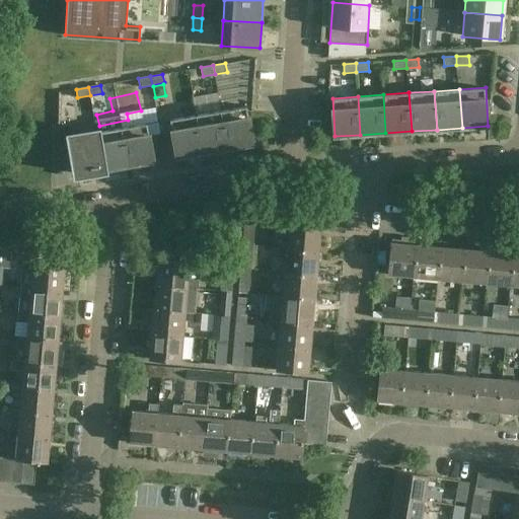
[(221,110),(228,148),(253,144),(247,105),(221,110)]
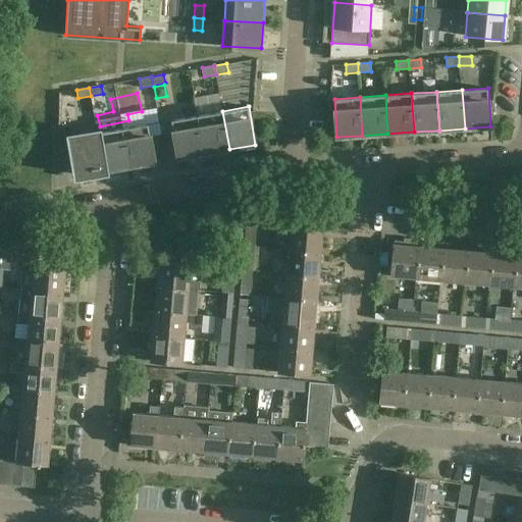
[(204,154),(229,149),(222,111),(197,115),(204,154)]
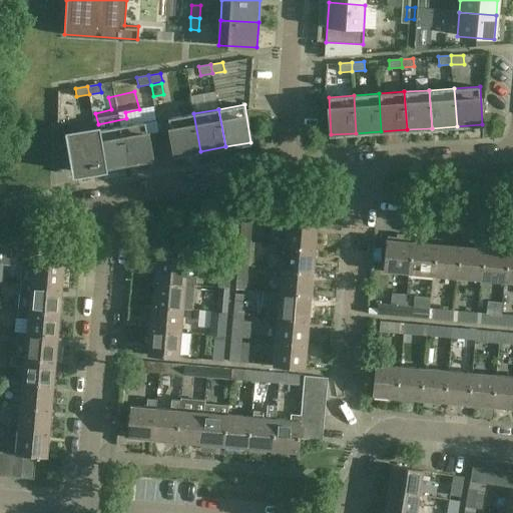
[(174,155),(200,151),(193,113),(168,117),(174,155)]
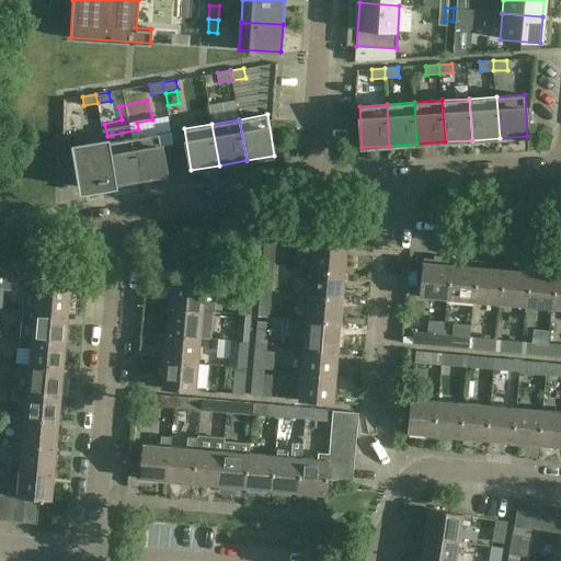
[(159,133),(132,137),(138,179),(167,174),(159,133)]
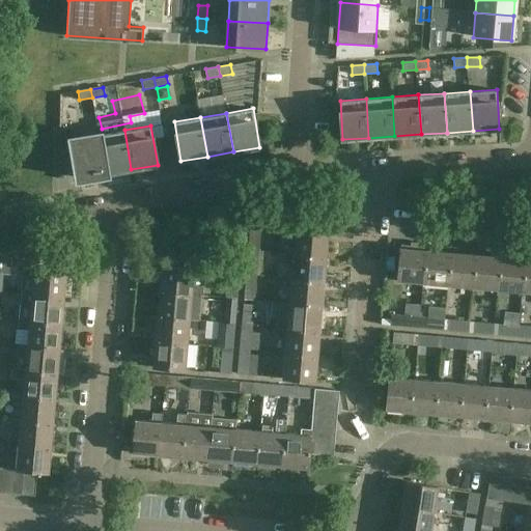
[(105,173),(131,169),(124,130),(99,135),(105,173)]
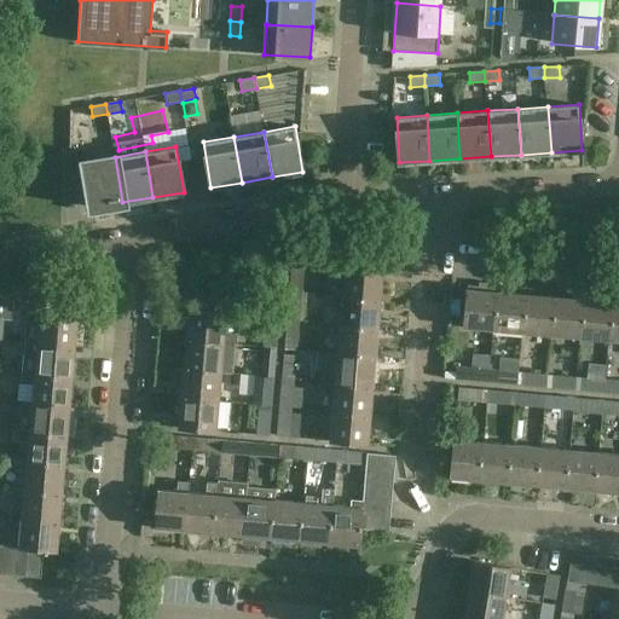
[(85,162),(92,208),(122,202),(115,157),(85,162)]
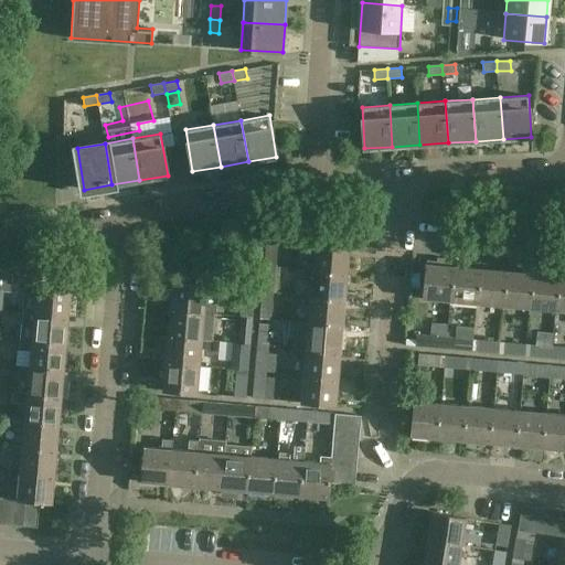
[(348,274),(350,246),(336,245),(337,230),(306,226),(304,253),(315,254),(312,270),(348,274)]
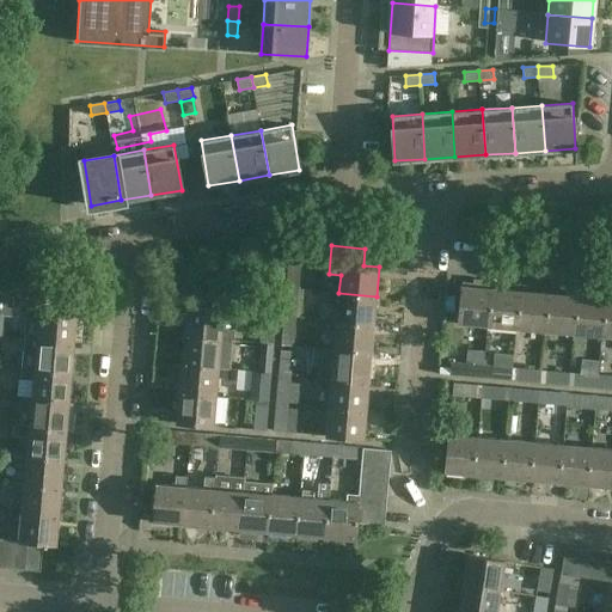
[(289,265),(287,288),(299,289),(300,267),(289,265)]
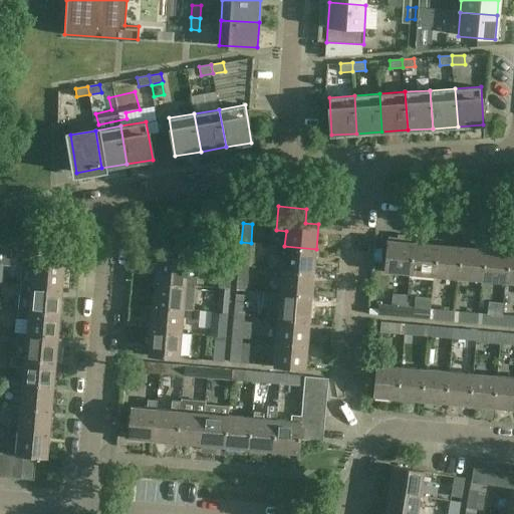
[(388,240),(384,272),(410,274),(413,242),(413,236),(396,235),(395,241),(388,240)]
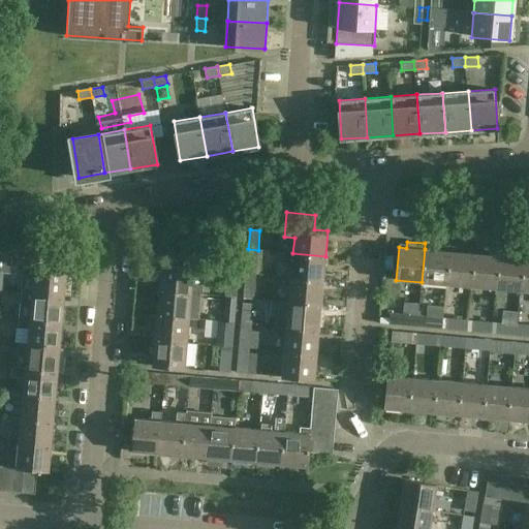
[(446,284),(449,252),(425,249),(422,282),(446,284)]
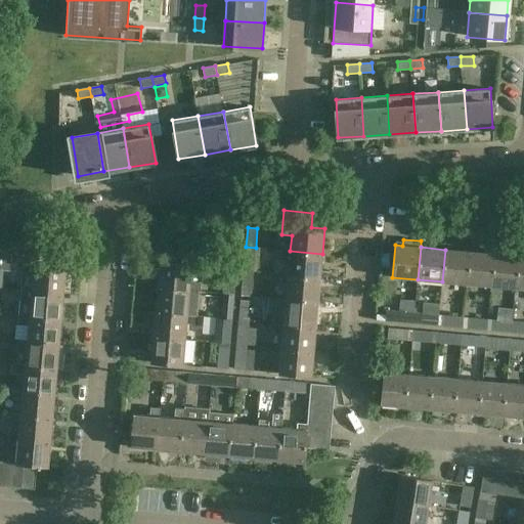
[(290,251),(280,250),(279,260),(289,261),(288,275),(320,277),(322,254),(290,251)]
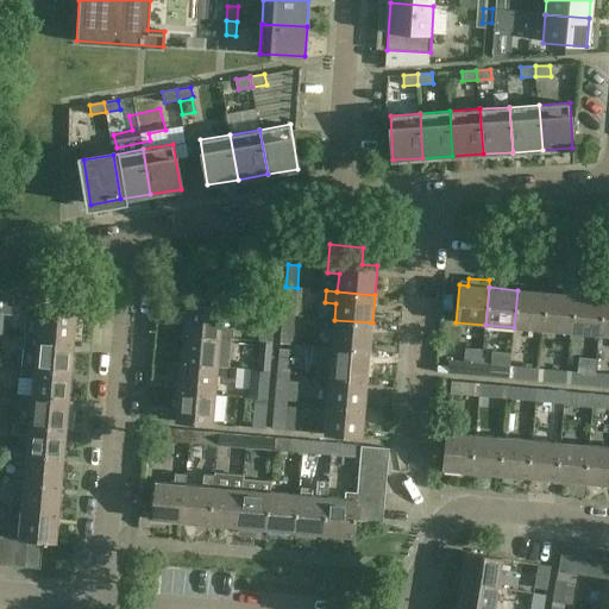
[(545,293),(518,290),(514,327),(541,330),(545,293)]
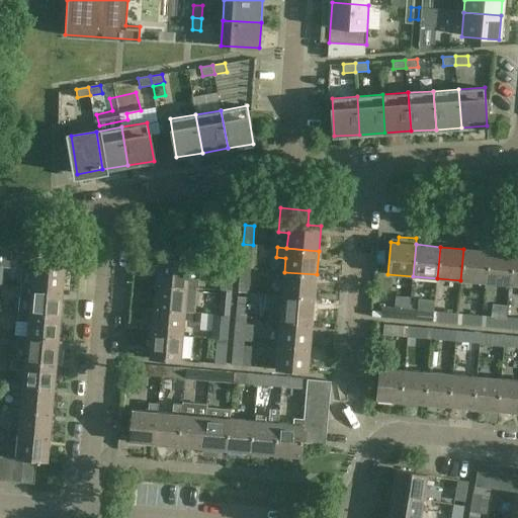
[(243,249),(241,268),(251,269),(252,250),(243,249)]
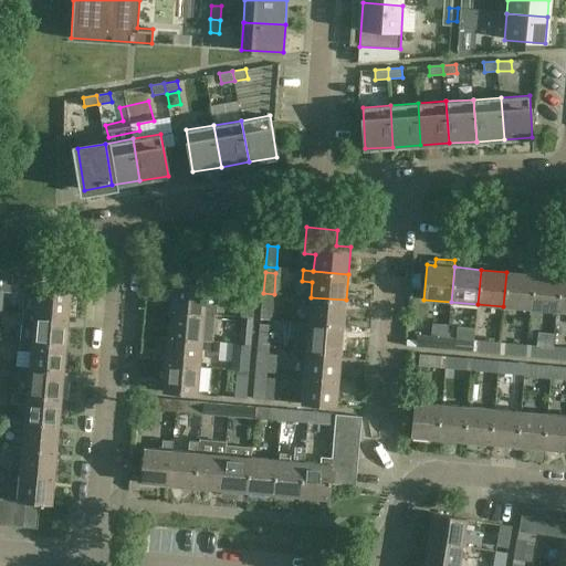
[(531,310),(534,274),(506,272),(503,306),(531,310)]
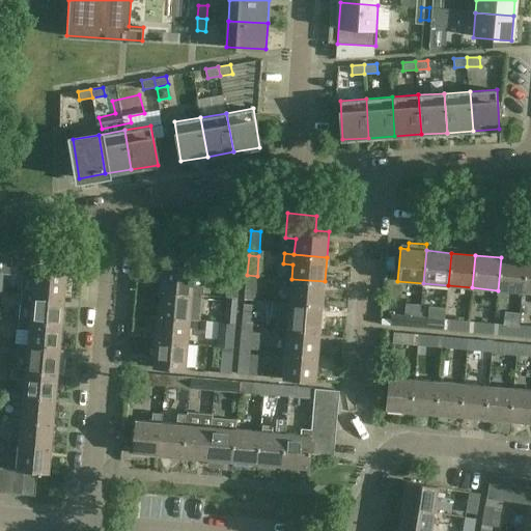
[(526,259),(501,257),(498,290),(523,292),(526,259)]
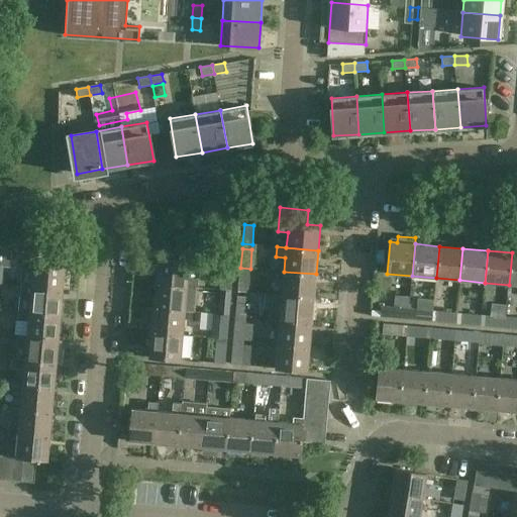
[(224,255),(223,266),(233,267),(234,256),(224,255)]
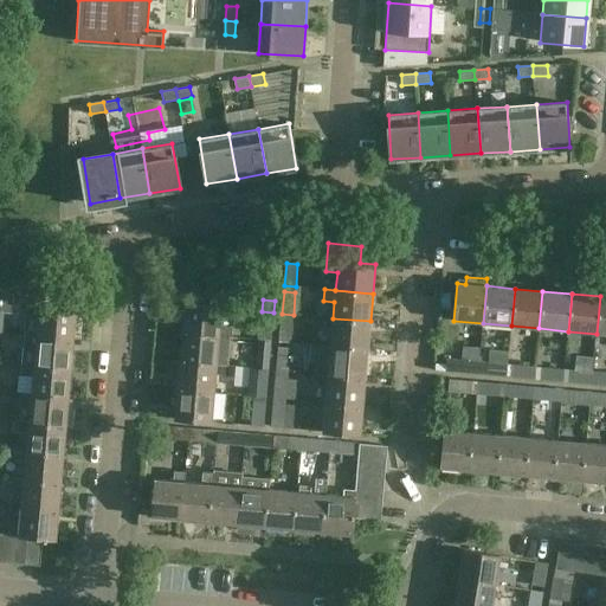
[(185,304),(181,334),(220,336),(232,337),(233,327),(220,326),(223,308),(185,304)]
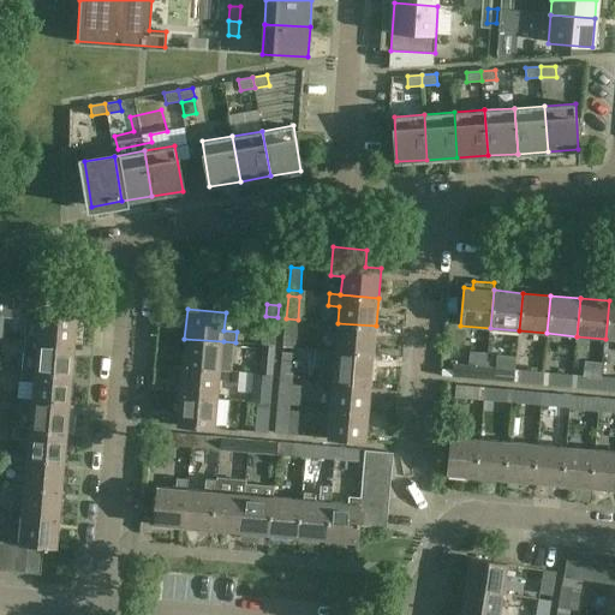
[(75,346),(77,316),(40,312),(29,312),(28,324),(33,324),(31,341),(27,341),(75,346)]
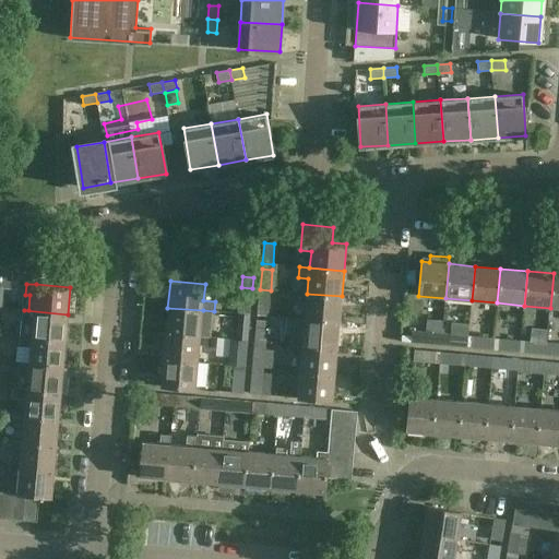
[(241,287),(240,309),(251,310),(252,288),(241,287)]
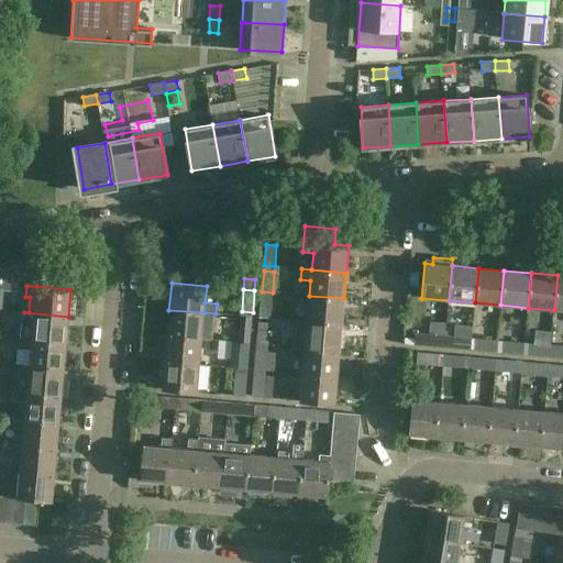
[(307,322),(342,324),(344,298),(309,296),(300,295),(299,305),(308,306),(307,322)]
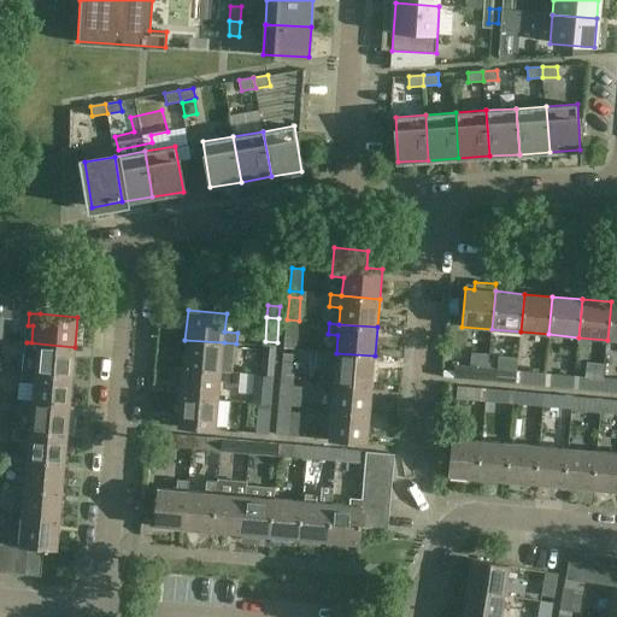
[(287,325),(285,348),(297,350),(299,327),(287,325)]
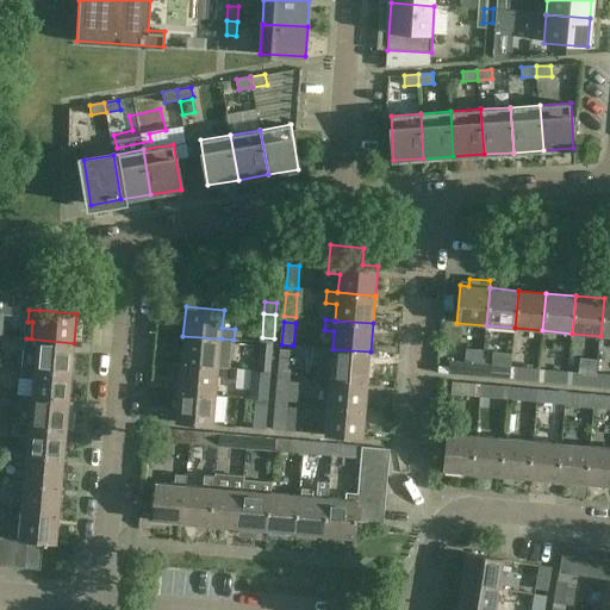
[(180,363),(218,367),(228,368),(229,356),(219,355),(222,338),(182,336),(180,363)]
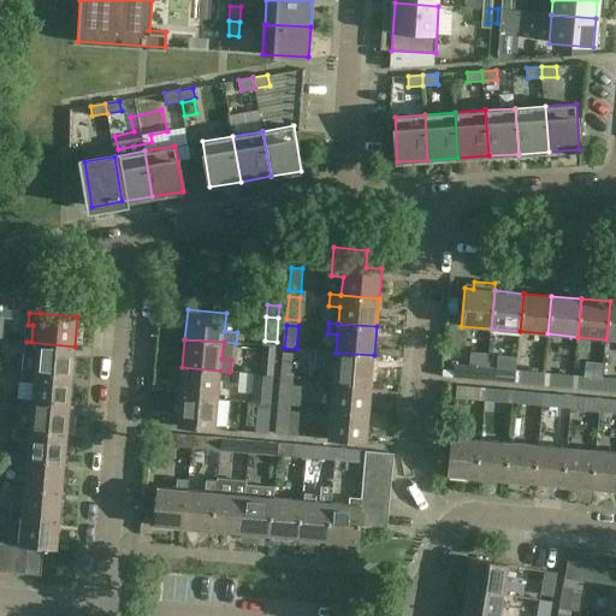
[(72,374),(75,347),(27,342),(27,353),(36,354),(34,372),(72,374)]
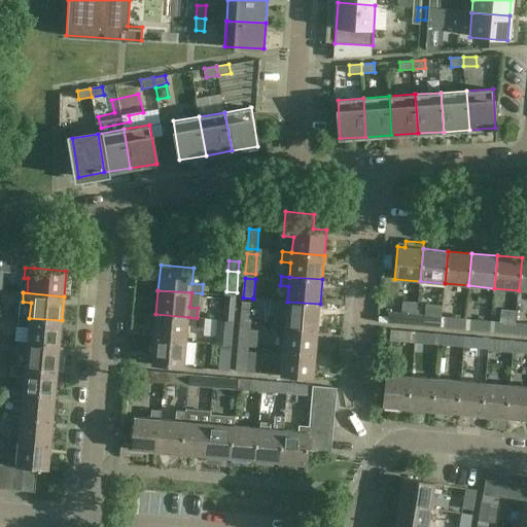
[(236,296),(225,295),(224,315),(234,316),(236,296)]
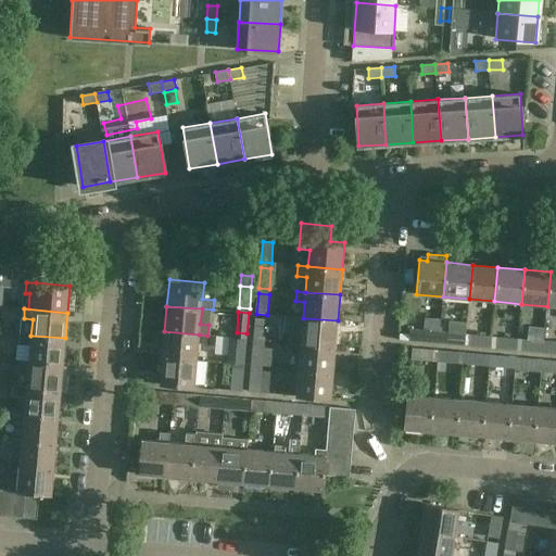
[(336,346),(338,320),(303,318),(294,317),(293,327),(302,328),(301,343),(336,346)]
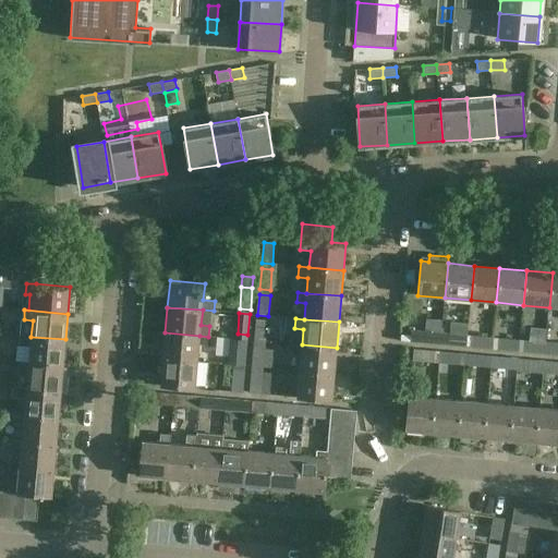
[(257,320),(255,341),(266,342),(268,322),(257,320)]
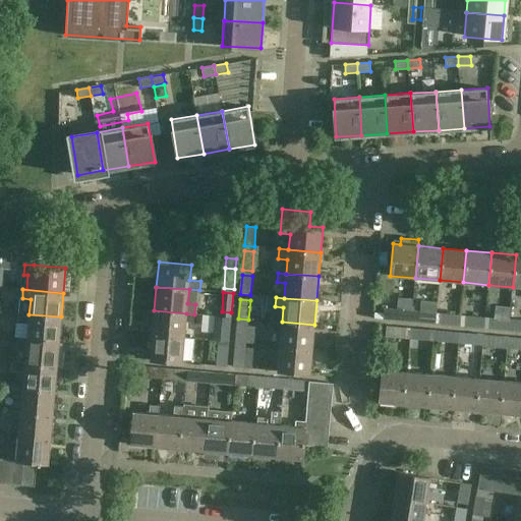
[(392,320),(411,322),(412,311),(392,309),(392,320)]
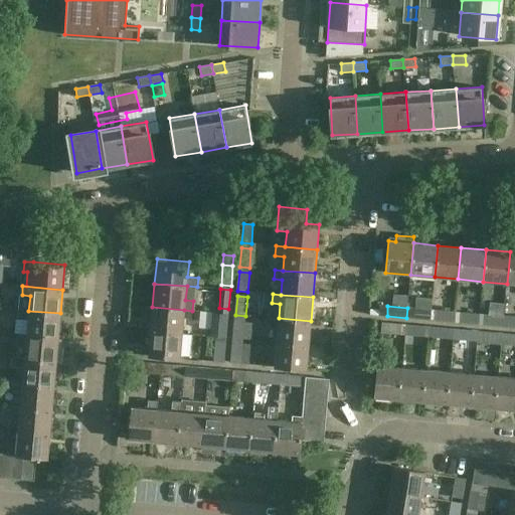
[(184,310),(152,307),(150,331),(182,334),(184,310)]
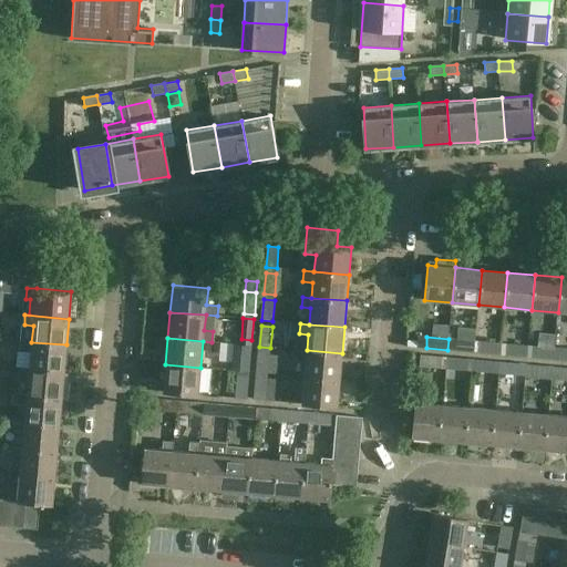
[(218,338),(216,361),(229,362),(230,338),(218,338)]
